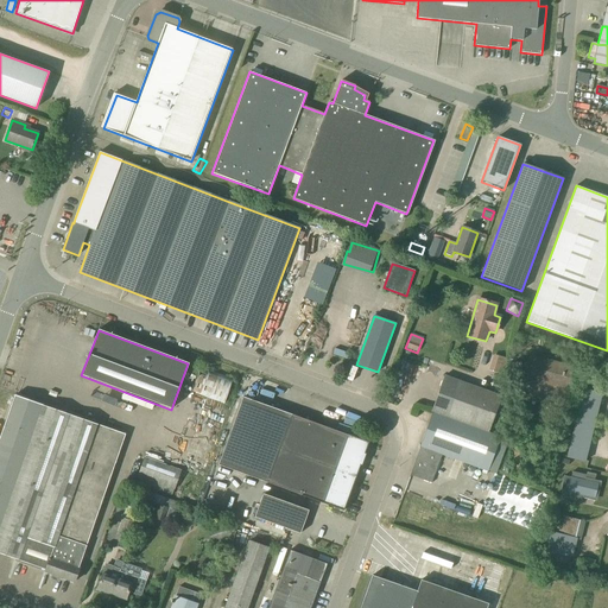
[(502,374),(506,359),(493,355),(488,371),(502,374)]
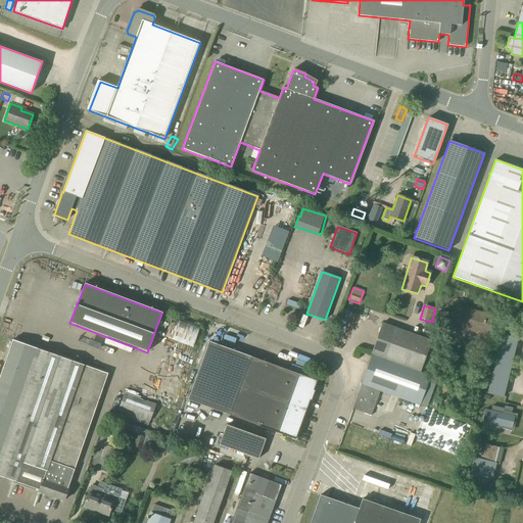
[(487,349),(495,317),(455,305),(445,337),(487,349)]
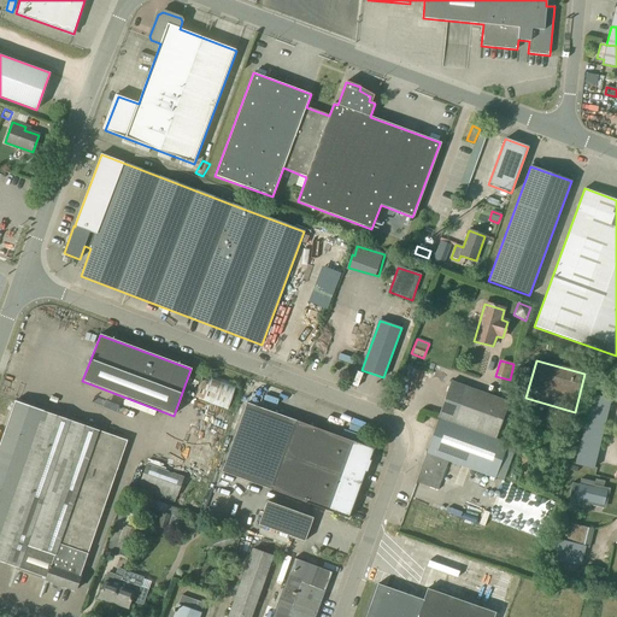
[(235,386),(204,375),(203,376),(195,399),(197,399),(227,410),(235,386)]
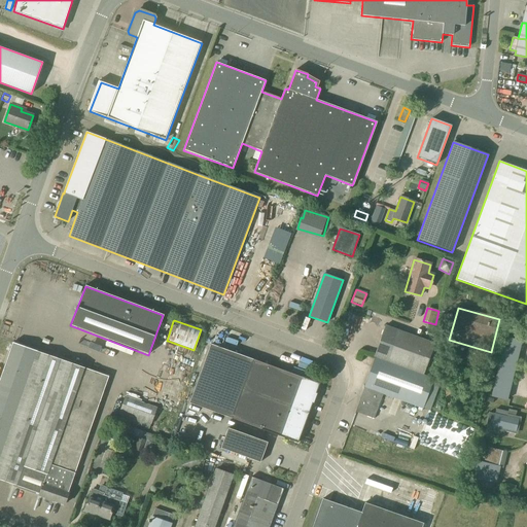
[(423,373),(433,344),(385,326),(375,355),(423,373)]
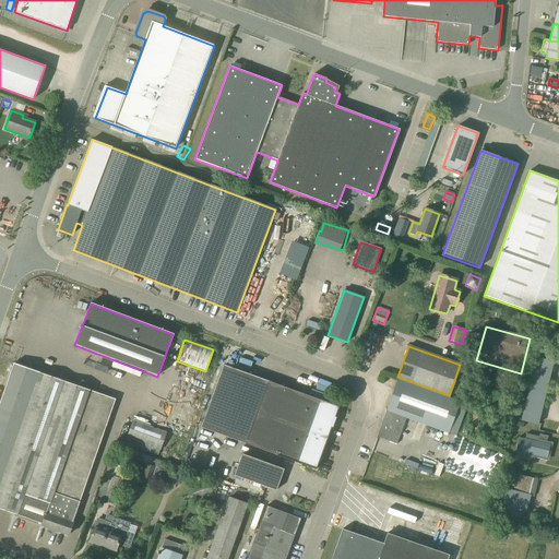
[(399,369),(400,364),(390,360),(389,366),(399,369)]
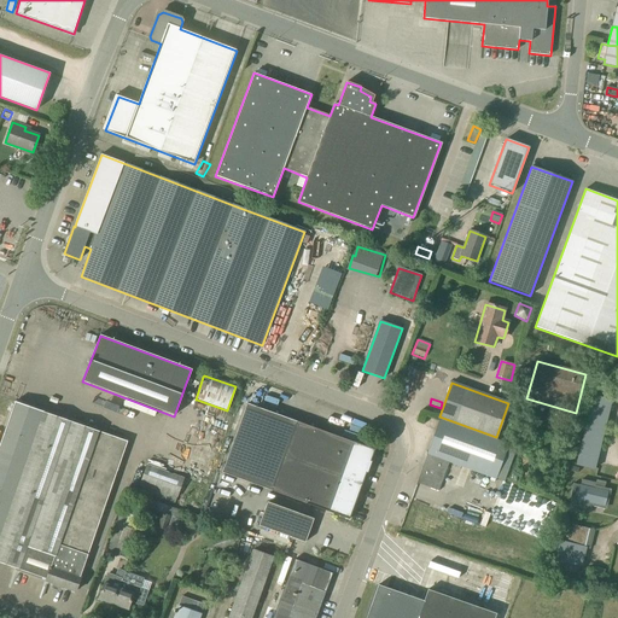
[(76,592),(81,578),(80,577),(127,442),(15,402),(0,444),(0,563),(46,578),(45,581),(54,584),(53,587),(59,589),(60,587),(76,592)]
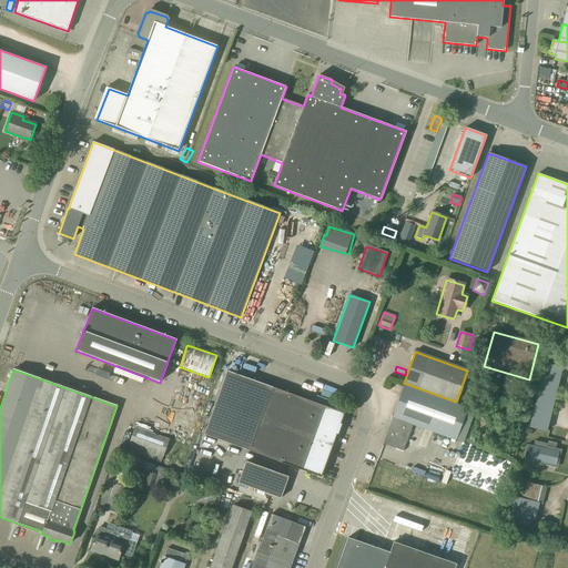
[(226,372),(204,435),(321,477),(336,435),(337,435),(342,425),(341,424),(344,414),(226,372)]
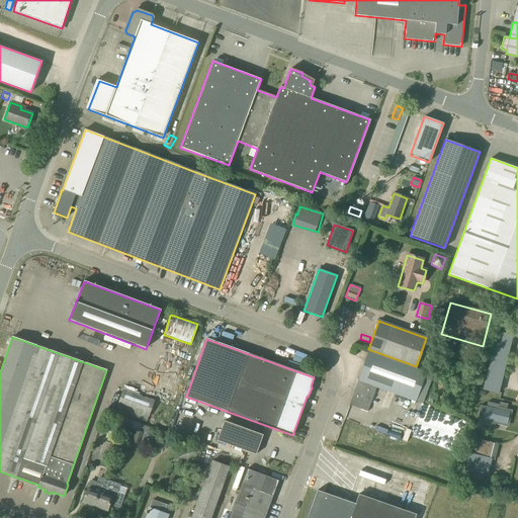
[(288,353),(300,357),(304,351),(290,347),(288,353)]
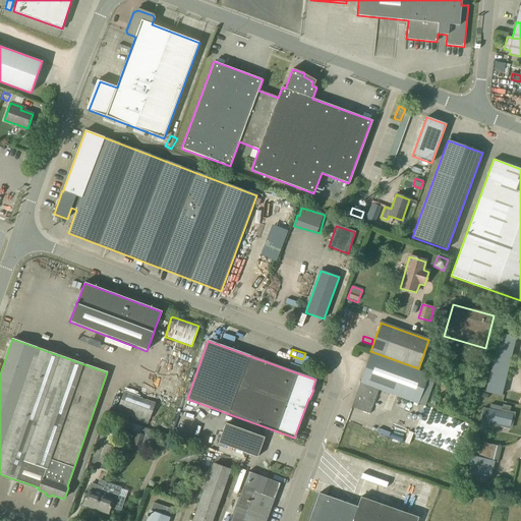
[(428,375),(428,373),(371,352),(359,383),(360,383),(351,407),(369,414),(379,389),(418,404),(428,375)]
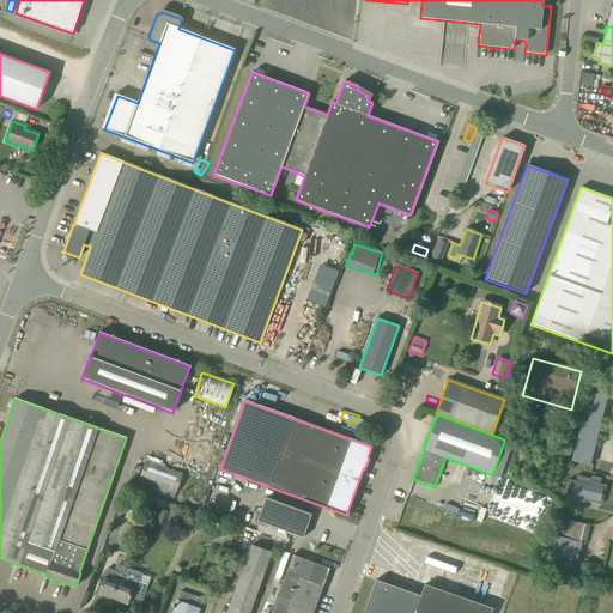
[(598,431),(578,426),(570,461),(589,466),(598,431)]
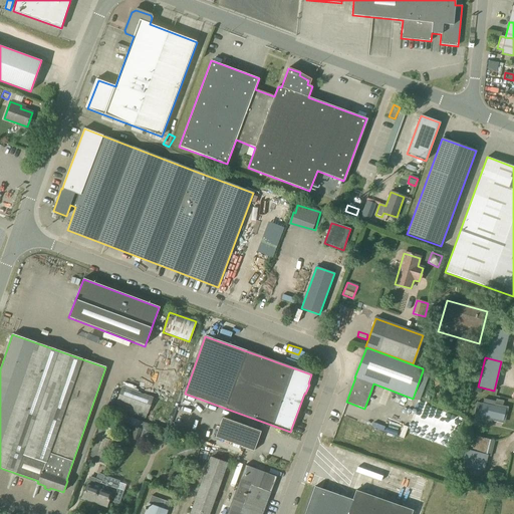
[(430,372),(423,370),(413,399),(419,401),(430,372)]
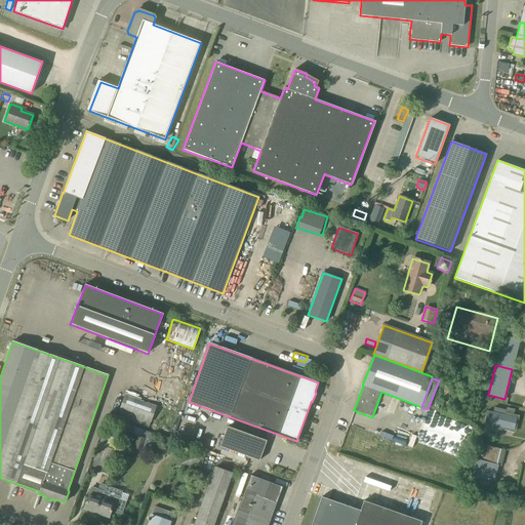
[(150,422),(156,406),(124,395),(118,411),(150,422)]
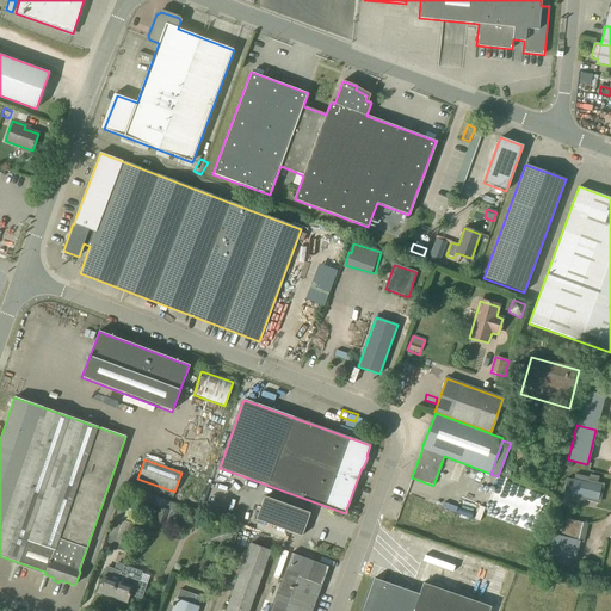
[(588,477),(574,474),(573,480),(566,477),(563,493),(565,493),(563,499),(569,500),(569,504),(578,506),(579,499),(599,504),(604,483),(587,480),(588,477)]
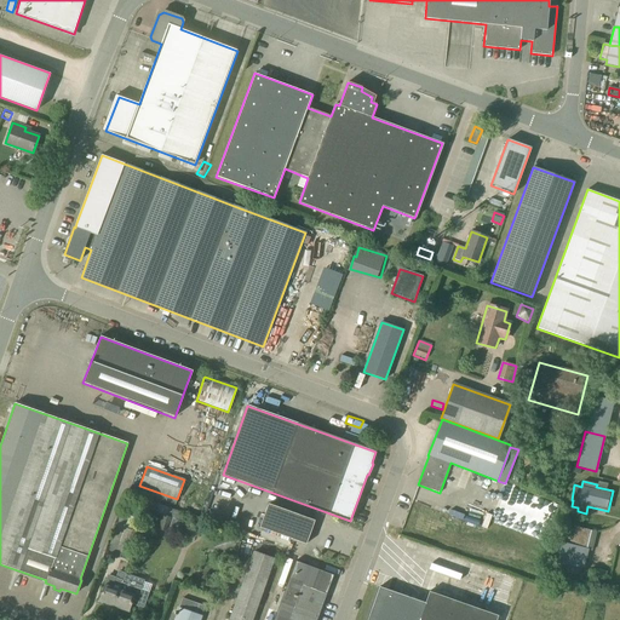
[(182,522),(183,514),(167,509),(167,507),(150,503),(148,511),(160,515),(155,528),(171,533),(174,520),(182,522)]
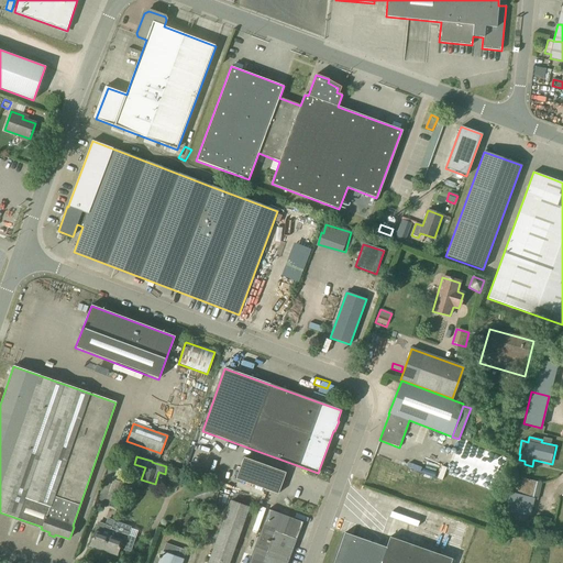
[(278,495),(286,473),(243,457),(235,479),(278,495)]
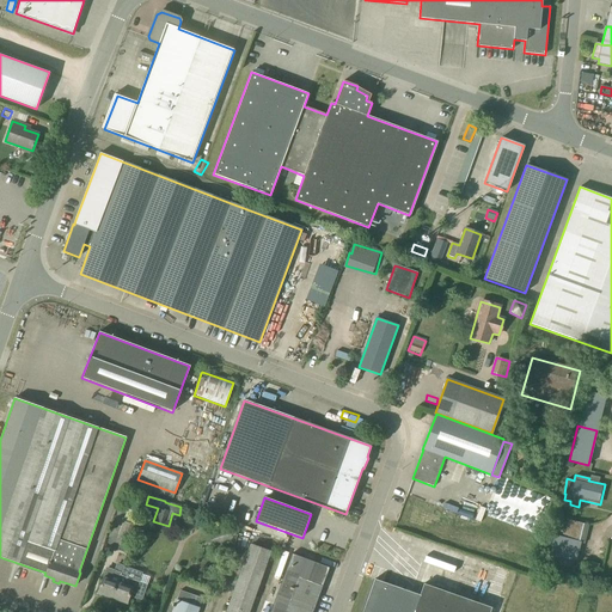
[(476,520),(479,510),(465,505),(460,514),(476,520)]
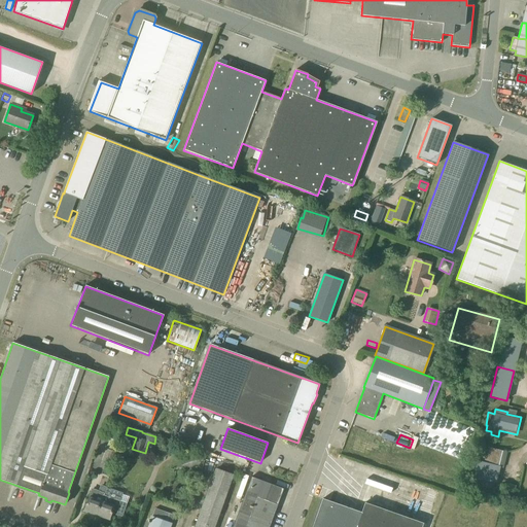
[(111,473),(118,454),(115,453),(119,441),(109,437),(98,469),(97,471),(106,476),(108,472),(111,473)]
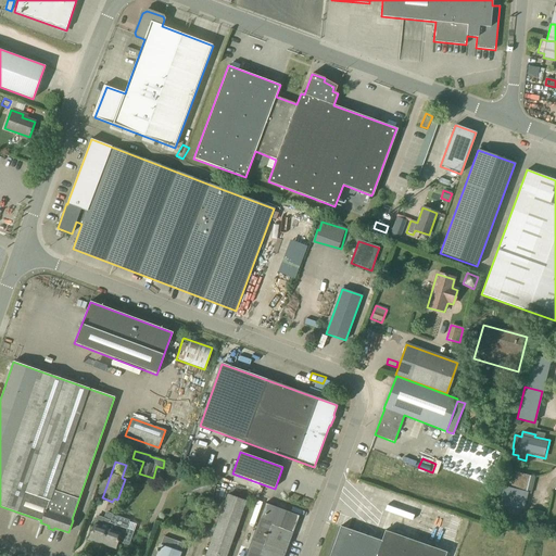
[(530,494),(534,477),(514,472),(509,490),(530,494)]
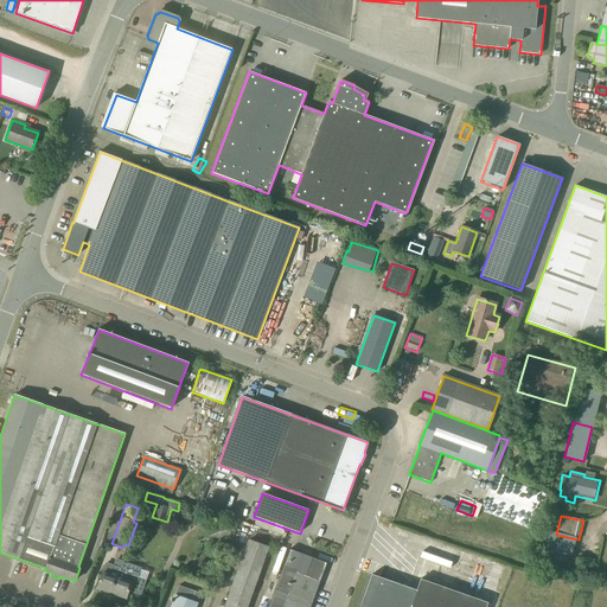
[(235,532),(231,524),(227,525),(227,524),(206,531),(210,542),(230,535),(235,532)]
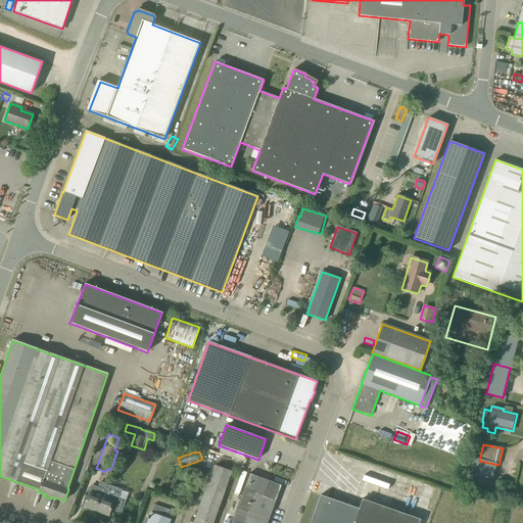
[(494,471),(471,465),(469,473),(492,478),(494,471)]
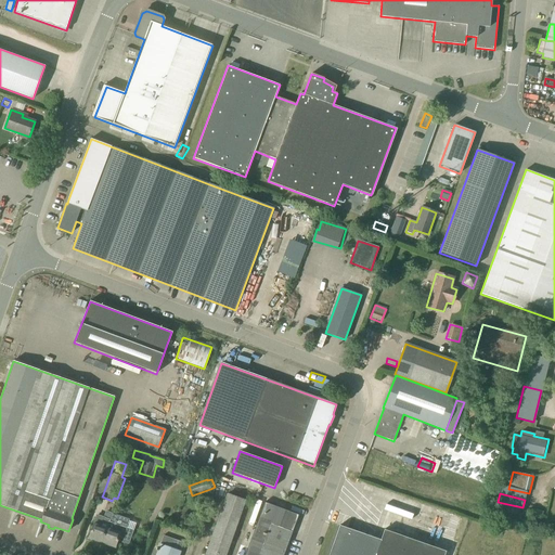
[(224,554),(244,502),(227,495),(205,554),(224,554)]
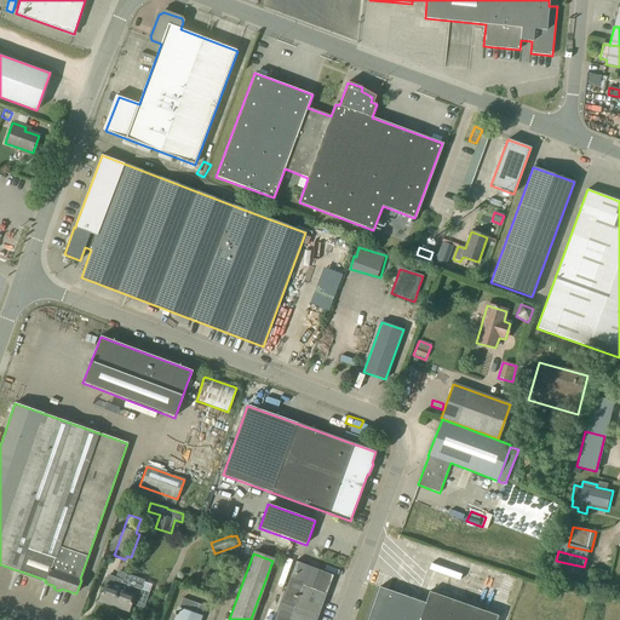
[(316,619),(326,595),(328,595),(334,577),(296,561),(273,619),(316,619)]
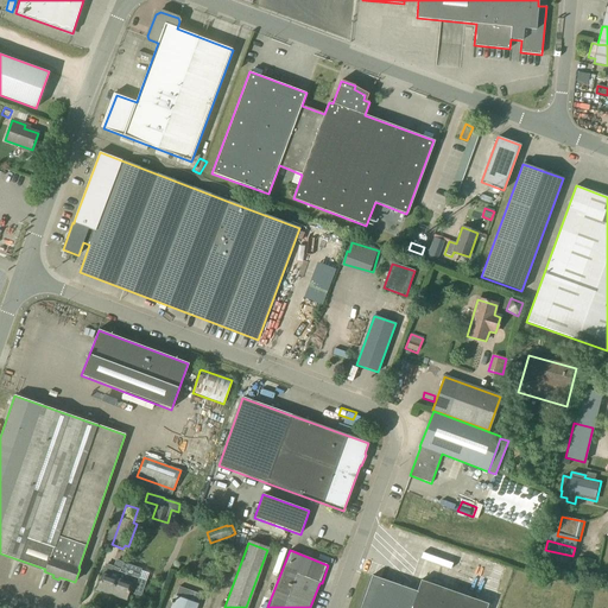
[(102,575),(97,590),(112,595),(122,563),(115,561),(114,567),(105,563),(101,575),(102,575)]
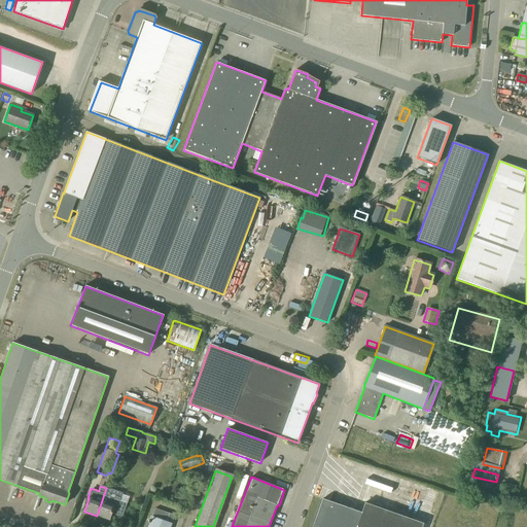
[(106,488),(97,516),(109,520),(111,514),(123,517),(127,503),(119,501),(121,496),(120,492),(106,488)]
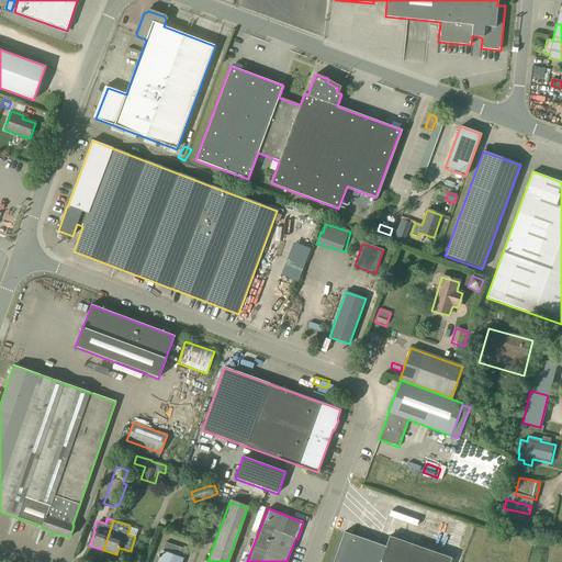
[(385,547),(344,532),(333,561),(450,561),(451,559),(389,537),(385,547)]
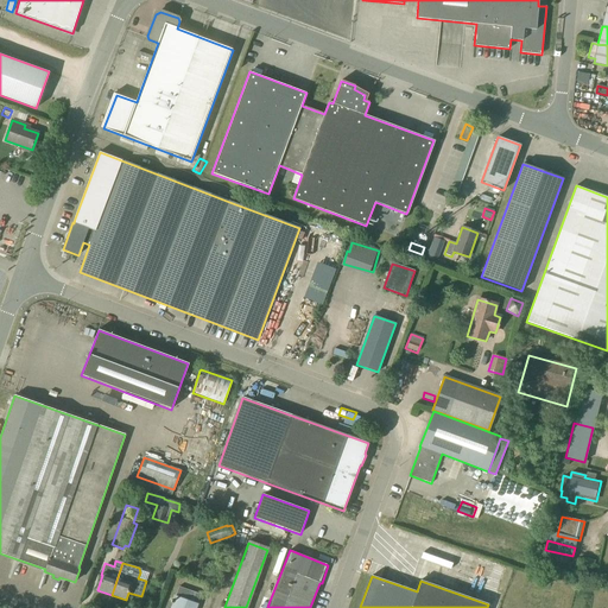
[(196,607),(201,595),(179,587),(176,596),(171,607),(196,607)]
